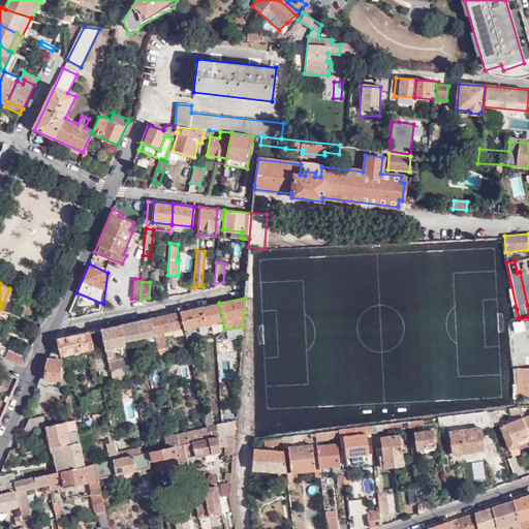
[(219,304),(180,312),(183,328),(184,330),(198,325),(199,332),(201,334),(204,334),(206,333),(207,331),(207,328),(209,327),(208,323),(223,320),(219,304)]
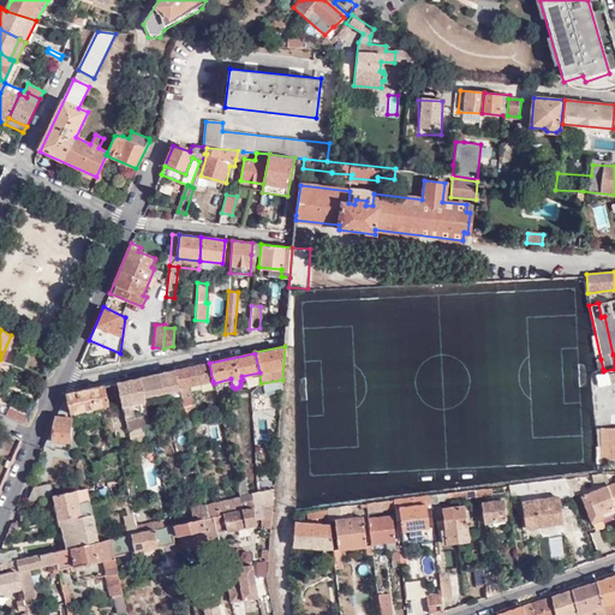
[(209,363),(175,370),(179,389),(183,407),(192,405),(187,386),(213,381),(209,363)]
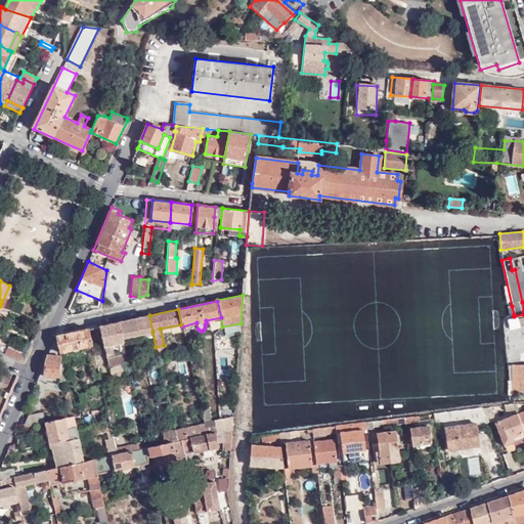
[(149,315),(119,322),(124,346),(132,345),(131,337),(153,332),(149,315)]
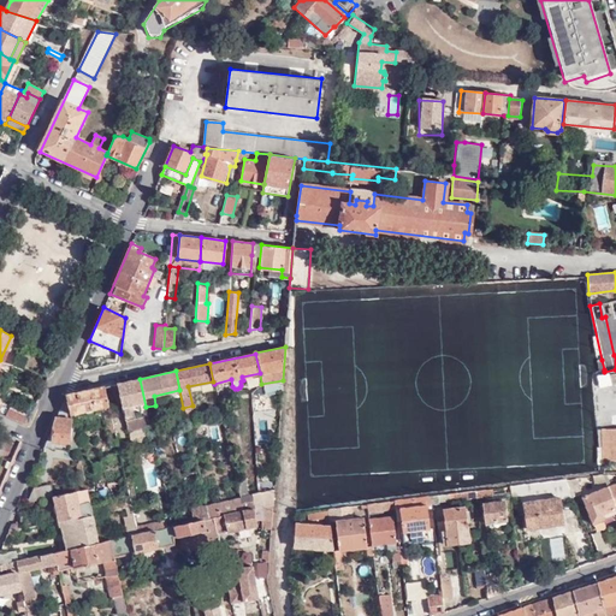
[(146,407),(140,379),(118,384),(128,432),(150,427),(146,407)]
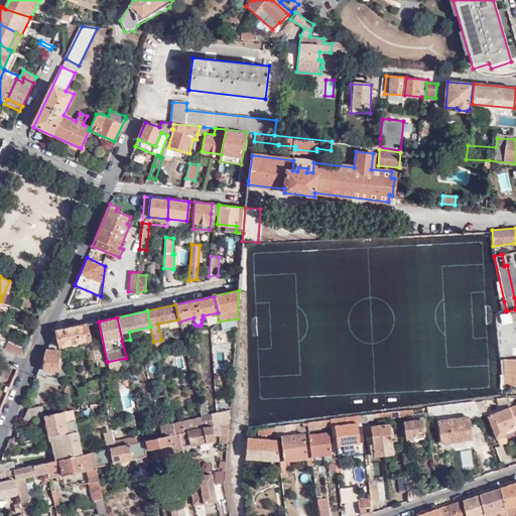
[(87,325),(54,332),(58,348),(91,341),(87,325)]
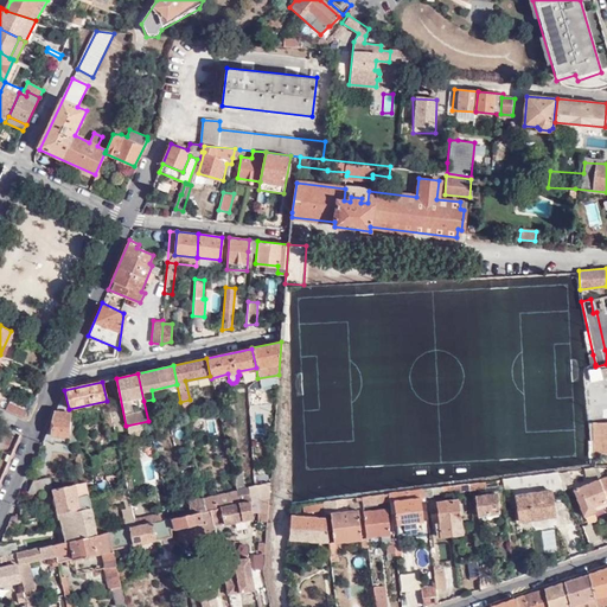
[(69,409),(64,390),(48,432),(51,434),(50,442),(68,445),(68,442),(76,441),(69,409)]
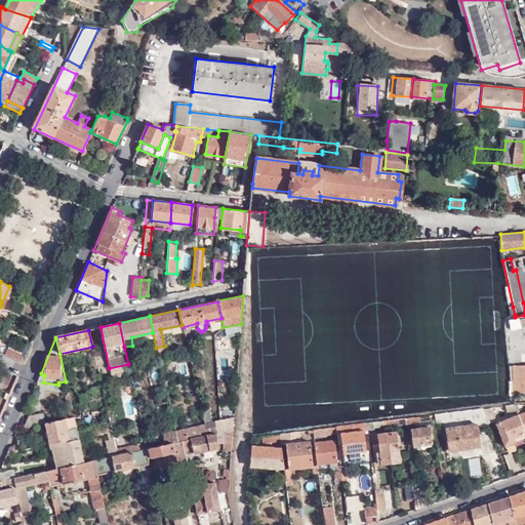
[(164,346),(156,348),(158,356),(166,354),(164,346)]
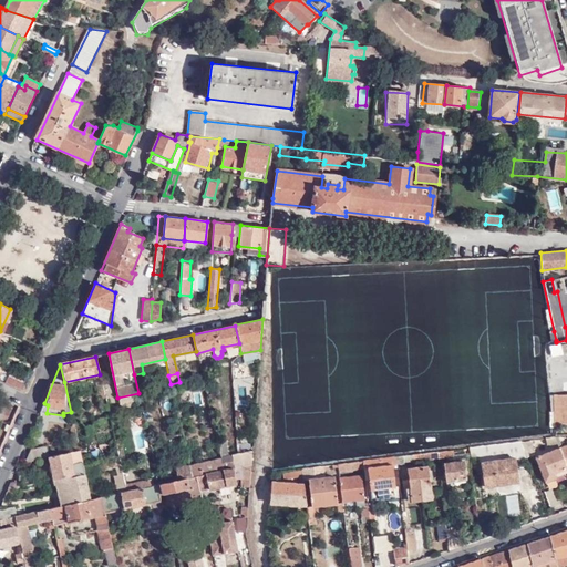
[(23,393),(27,384),(9,375),(4,384),(23,393)]
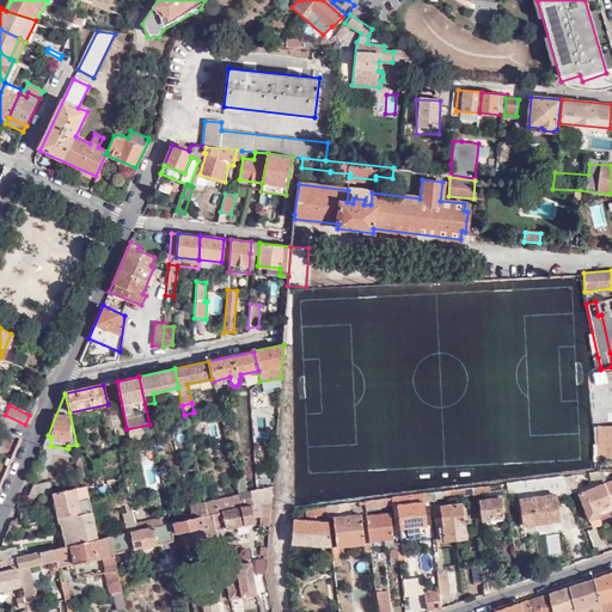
[(611,426),(598,427),(599,458),(611,457),(611,426)]
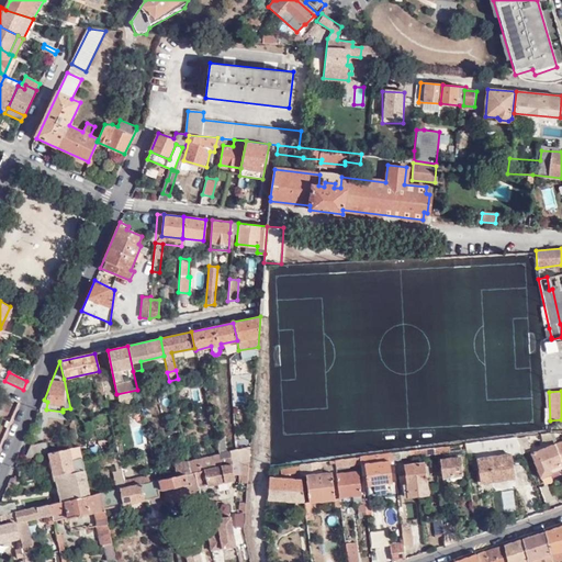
[(551,469),(561,463),(549,433),(540,434),(547,448),(531,453),(540,476),(552,472),(551,469)]
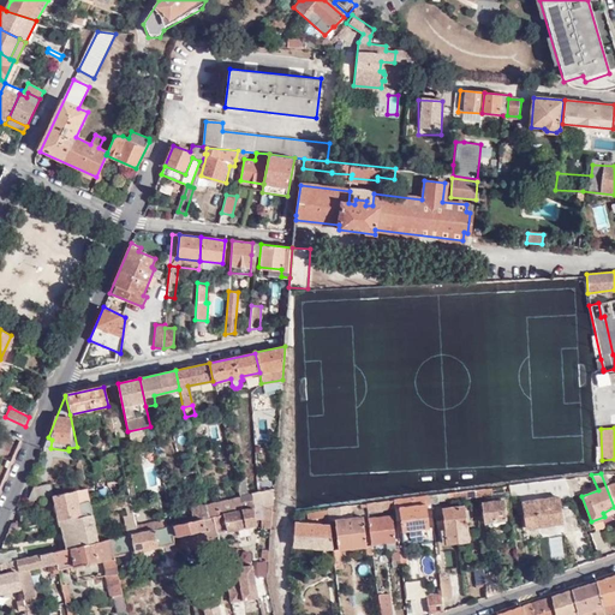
[(601,473),(614,507),(614,483),(610,485),(605,473),(601,473)]
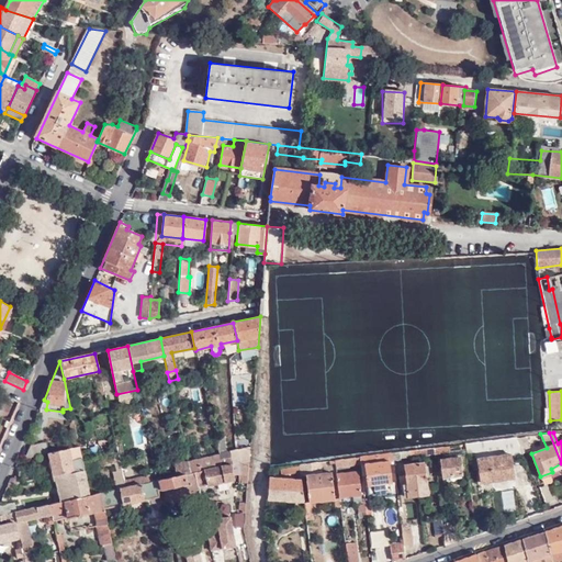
[(232,463),(228,450),(225,451),(222,436),(215,438),(221,467),(231,465),(232,464),(232,463)]
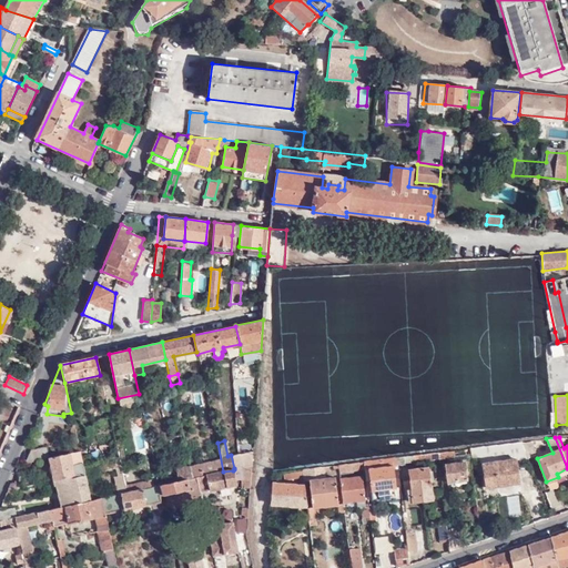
[(520,442),(527,458),(537,455),(531,440),(520,442)]
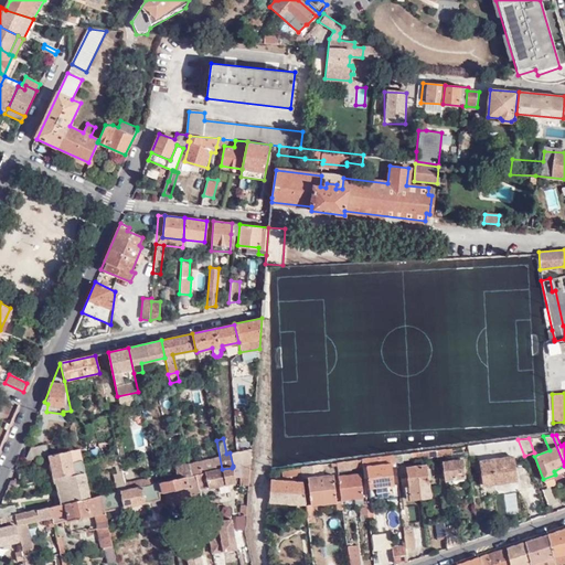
[(513,457),(524,456),(518,439),(507,440),(508,451),(505,451),(507,457),(513,456),(513,457)]
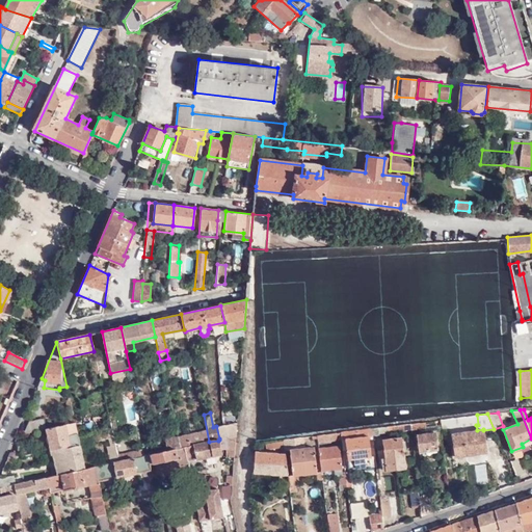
[(440,420),(441,429),(476,425),(478,425),(477,415),(440,420)]
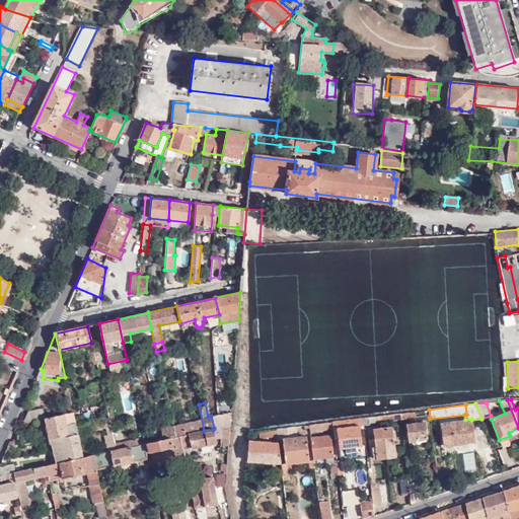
[(28,413),(24,421),(45,418),(43,409),(28,413)]
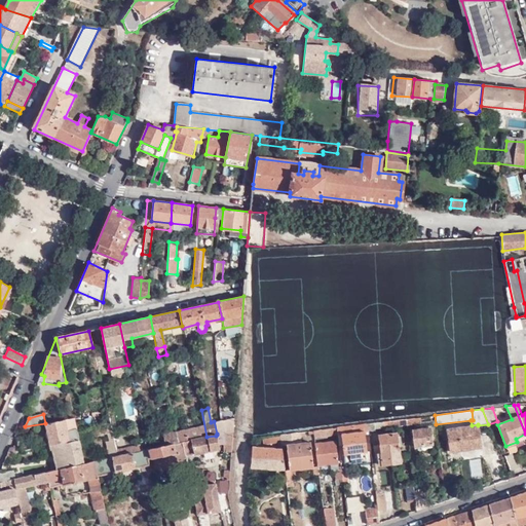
[(45,424),(49,445),(78,440),(76,433),(73,417),(45,423),(45,424)]
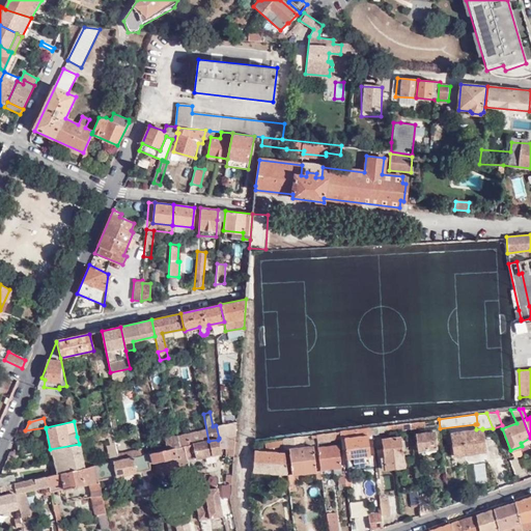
[(235,435),(236,421),(225,424),(227,437),(235,435)]
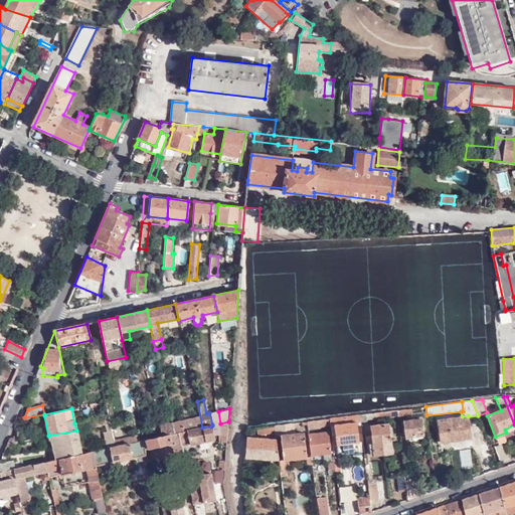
[(411,415),(411,408),(397,409),(398,416),(411,415)]
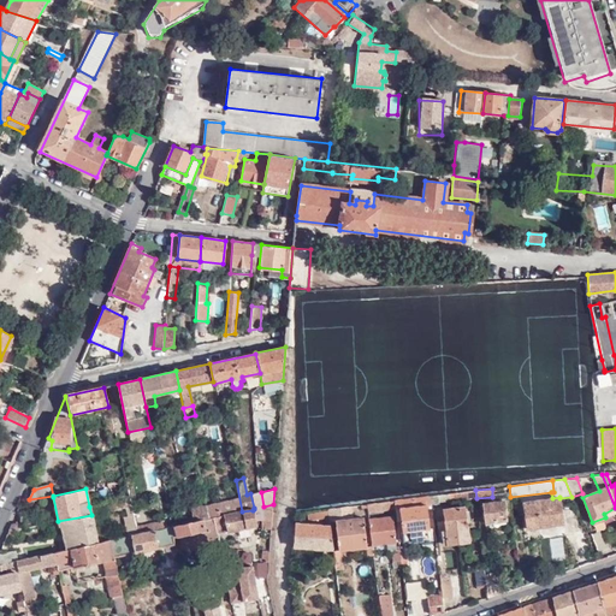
[(428,496),(394,501),(395,509),(400,508),(403,533),(428,529),(426,505),(430,504),(428,496)]
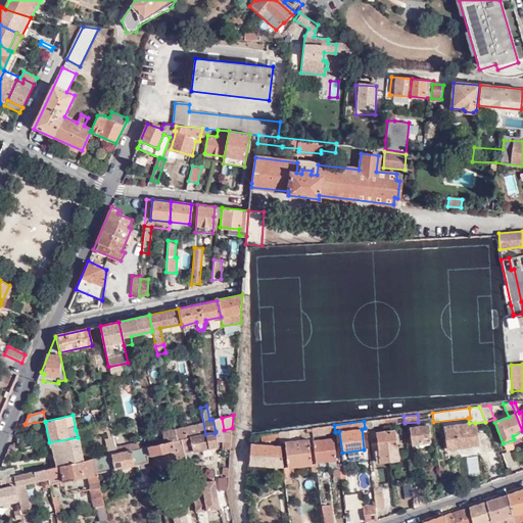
[(478,444),(475,423),(475,422),(469,423),(443,426),(446,448),(478,444)]
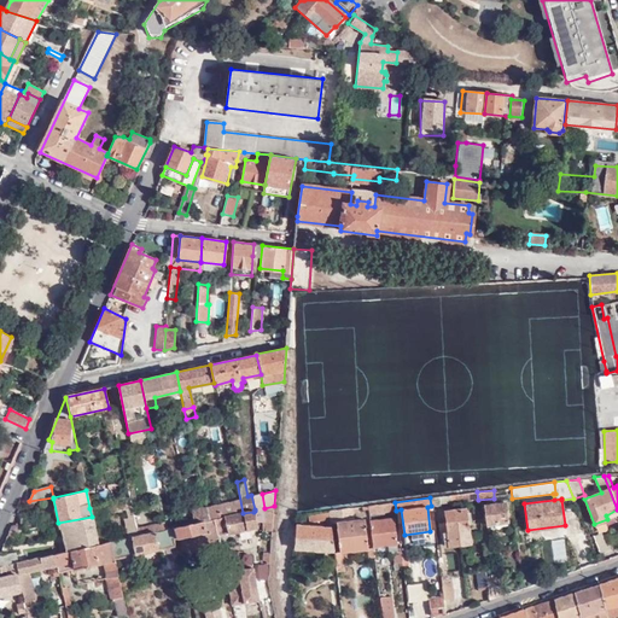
[(89,508),(92,517),(130,508),(128,501),(89,508)]
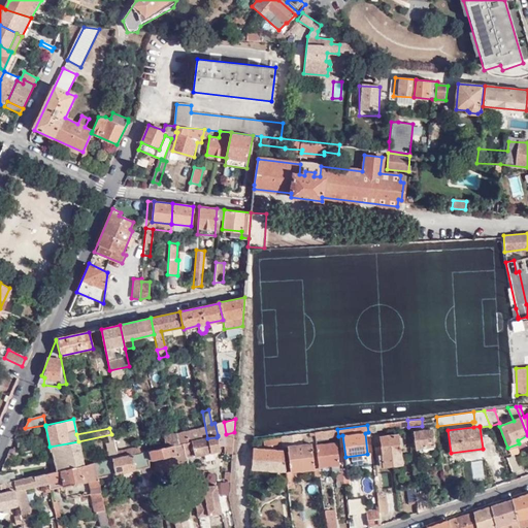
[(177,444),(182,443),(206,438),(204,428),(175,434),(177,444)]
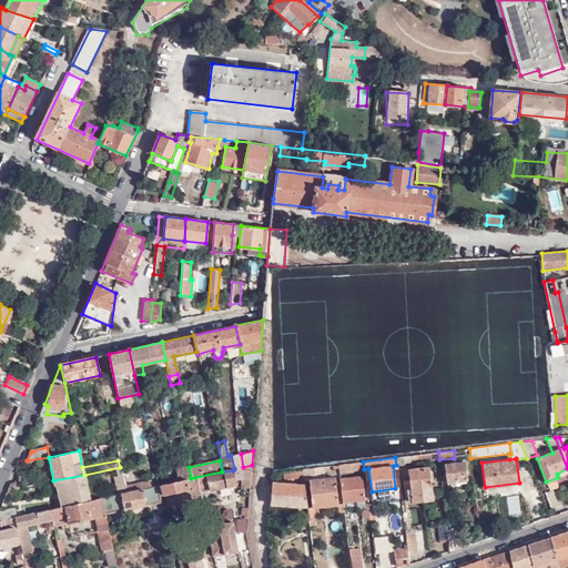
[(338,474),(364,470),(364,469),(363,462),(337,465),(338,474)]
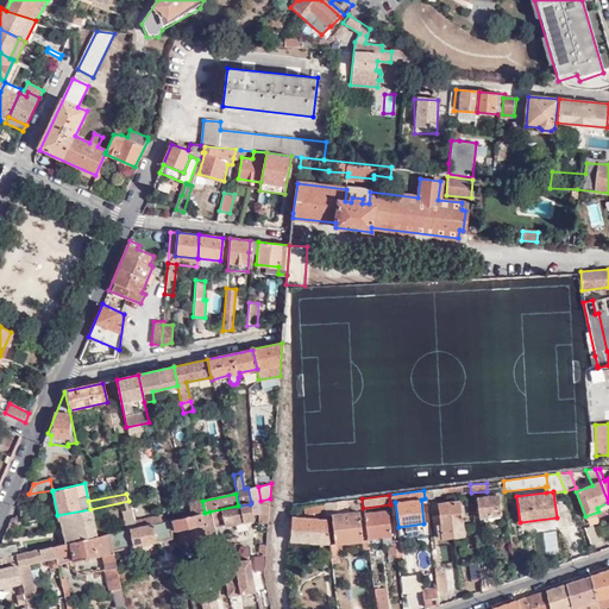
[(478,518),(502,515),(500,495),(476,498),(478,518)]
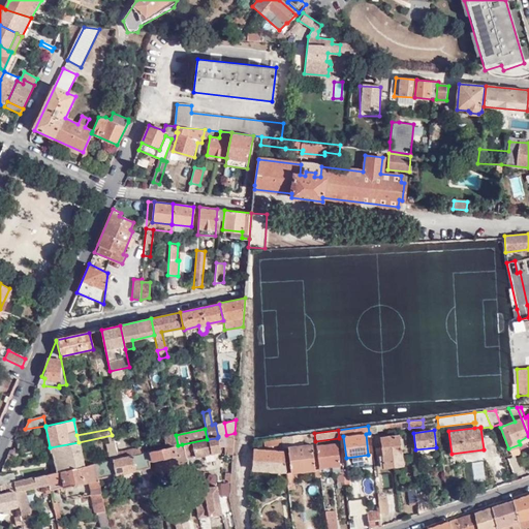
[(235,433),(226,435),(224,436),(222,453),(231,455),(235,433)]
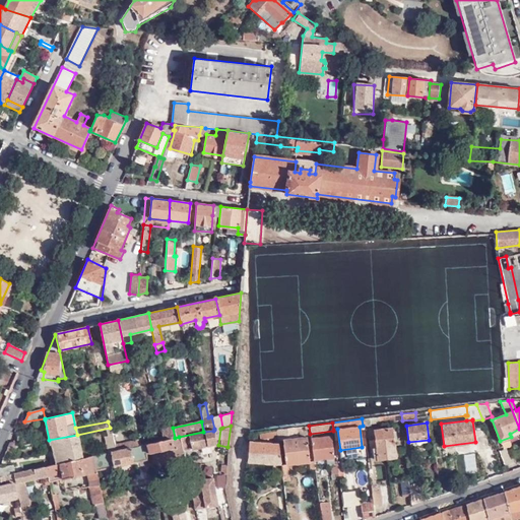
[(277,429),(281,464),(282,481),(290,480),(288,465),(309,463),(309,470),(315,469),(313,462),(313,461),(309,462),(307,437),(299,438),(297,427),(277,429)]
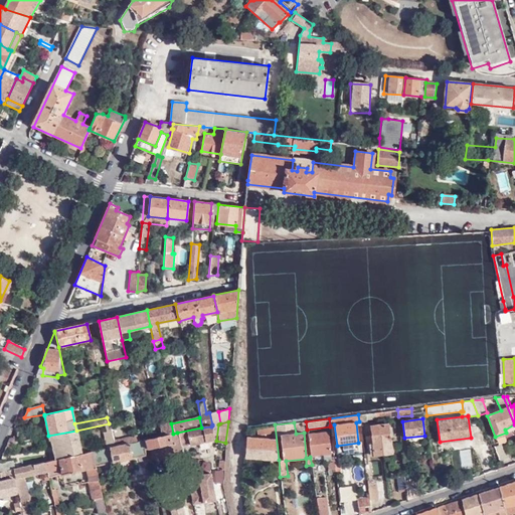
[(163,425),(165,436),(173,434),(171,423),(163,425)]
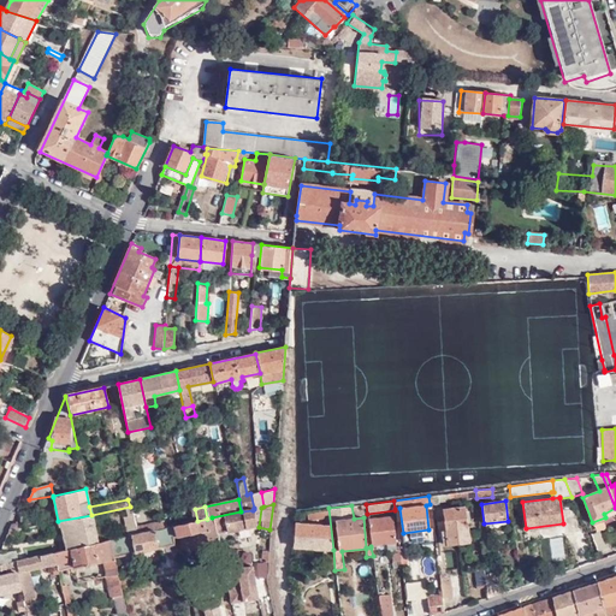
[(446,546),(469,544),(466,508),(442,510),(446,546)]
